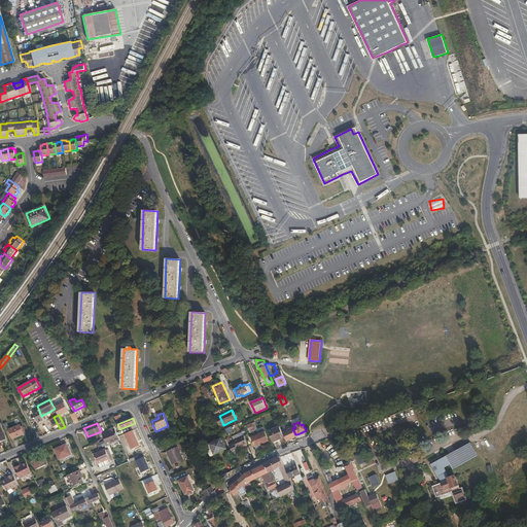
[(21,424),(9,429),(13,440),(25,434),(24,433),(26,432),(23,426),(22,427),(21,424)]
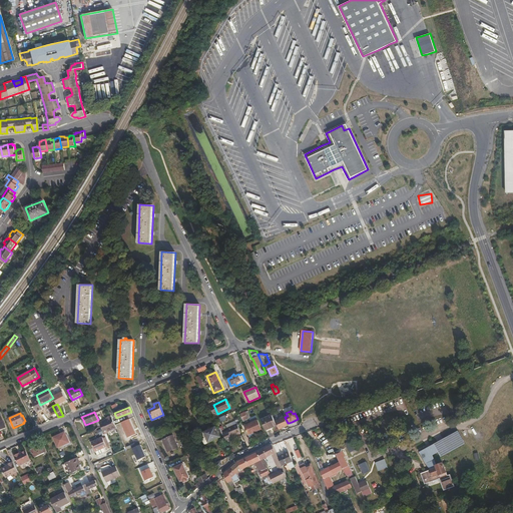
[(277,426),(273,415),(262,420),(266,431),(277,426)]
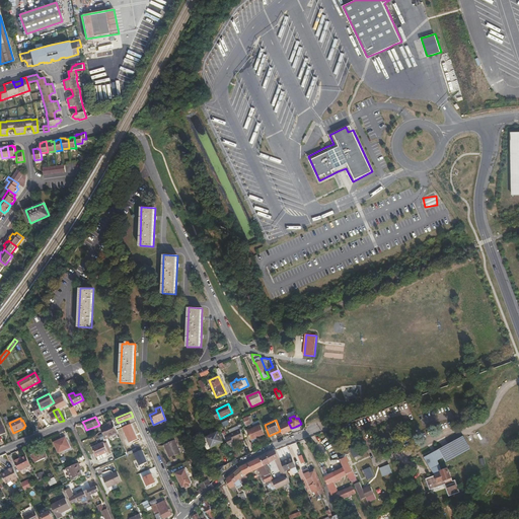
[(119,433),(117,430),(113,421),(107,423),(108,424),(108,425),(107,426),(106,425),(100,427),(102,430),(106,439),(109,438),(109,437),(119,433)]
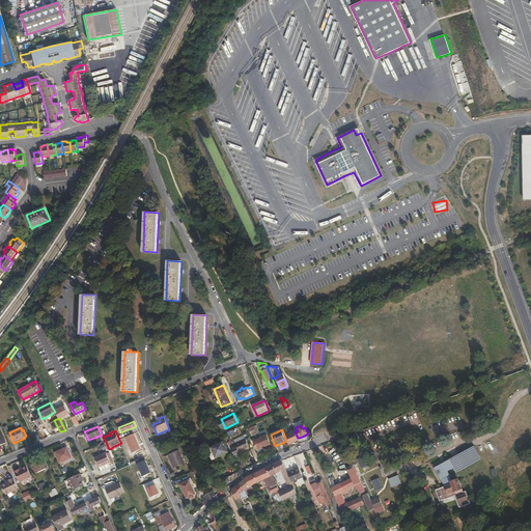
[(298,438),(295,431),(292,432),(292,430),(289,431),(290,434),(285,436),(288,444),(299,440),(298,438)]
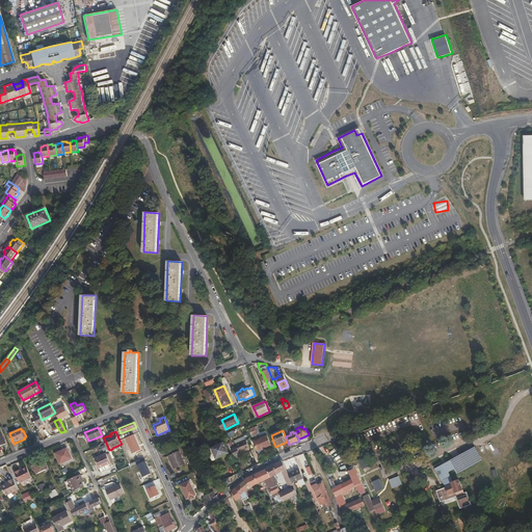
[(258,451),(271,445),(267,435),(254,442),(258,451)]
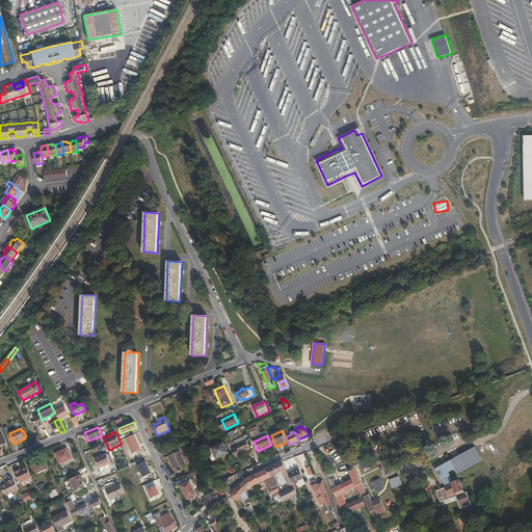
[(250,449),(246,440),(236,444),(237,447),(231,449),(232,450),(235,458),(241,455),(240,453),(250,449)]
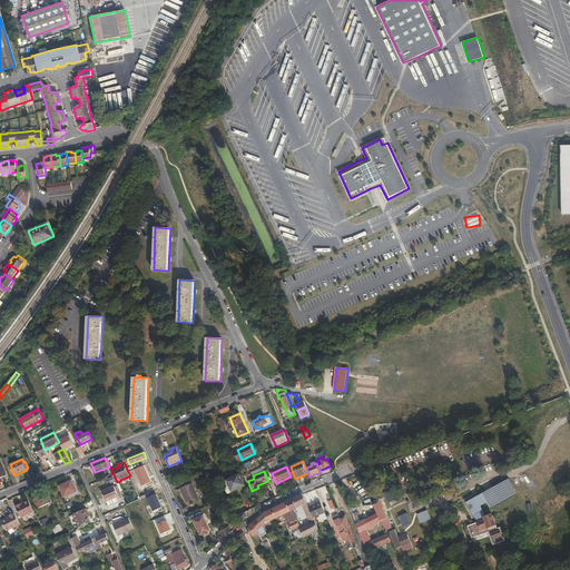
[(248,482),(247,481),(245,475),(242,477),(241,474),(222,482),(227,494),(246,485),(245,483),(248,482)]
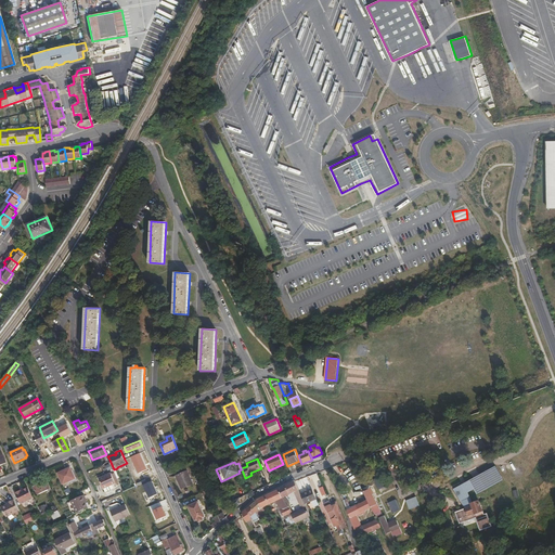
[(455,513),(460,524),(476,517),(480,530),(491,526),(487,514),(485,515),(482,512),(505,503),(501,492),(472,503),(467,492),(474,489),(477,493),(501,480),(499,475),(500,474),(495,466),(494,467),(489,469),(489,470),(487,472),(481,474),(482,475),(480,476),(479,475),(475,478),(473,479),(467,482),(466,483),(467,486),(463,488),(463,487),(456,489),(461,502),(466,500),(469,507),(466,508),(455,513)]
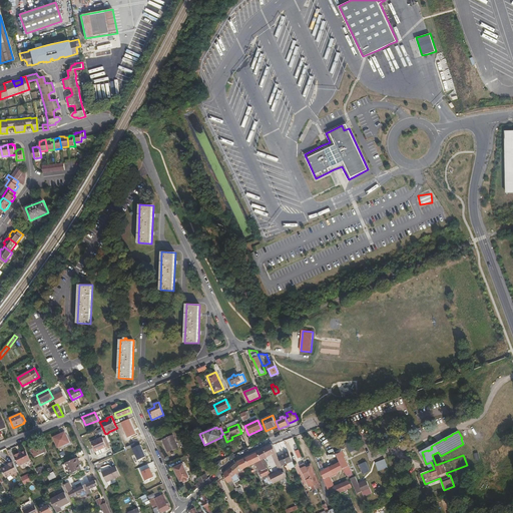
[(65,432),(53,437),(58,447),(69,442),(65,432)]
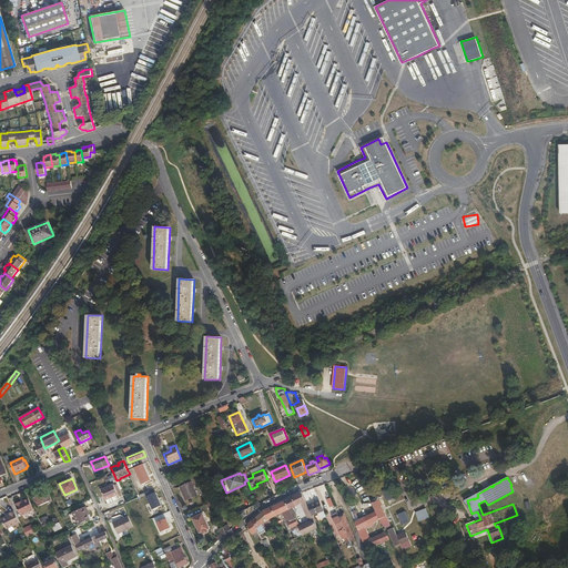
[(192,482),(180,487),(186,500),(198,496),(192,482)]
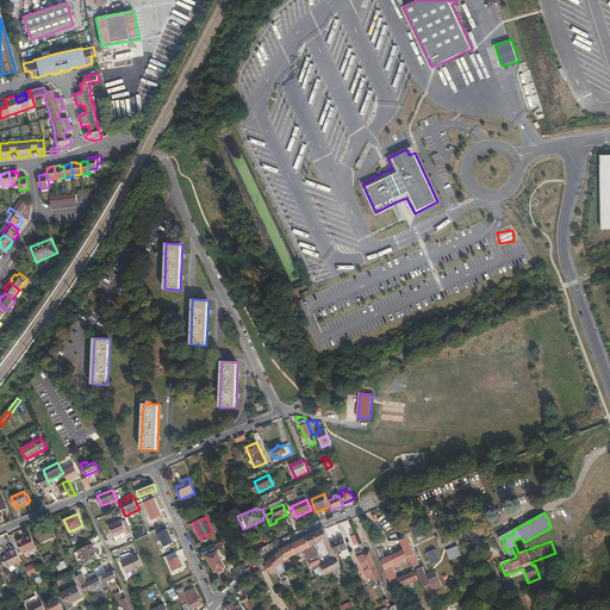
[(122,521),(109,526),(113,537),(126,531),(122,521)]
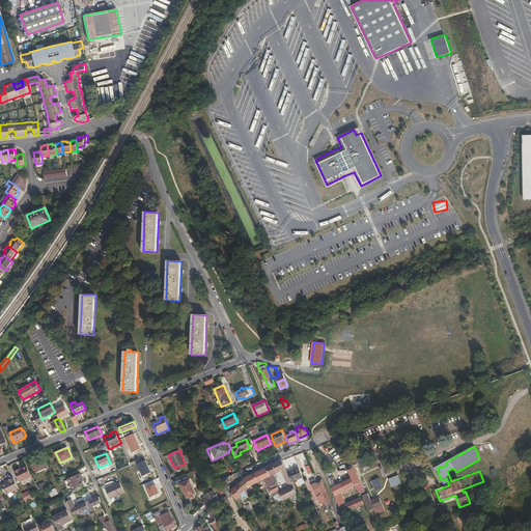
[(347,468),(352,478),(356,485),(360,495),(361,496),(366,493),(364,488),(361,482),(357,473),(358,473),(355,465),(358,464),(355,457),(347,462),(350,467),(347,468)]
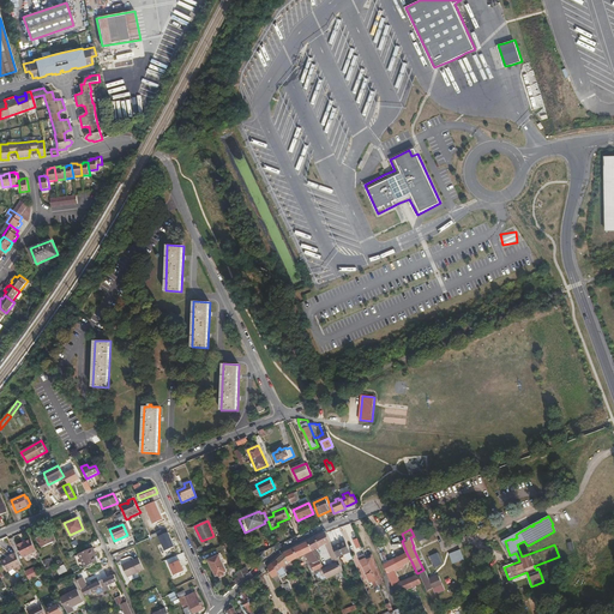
[(48,533),(37,539),(41,548),(55,541),(52,535),(50,535),(48,533)]
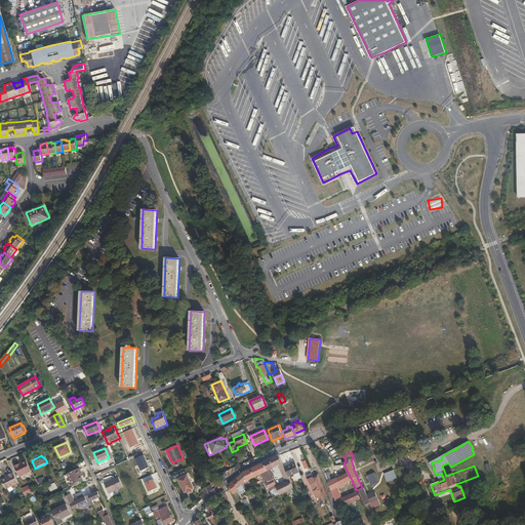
[(283,463),(279,455),(263,462),(267,472),(269,471),(279,466),(281,471),(285,469),(284,467),(283,463)]
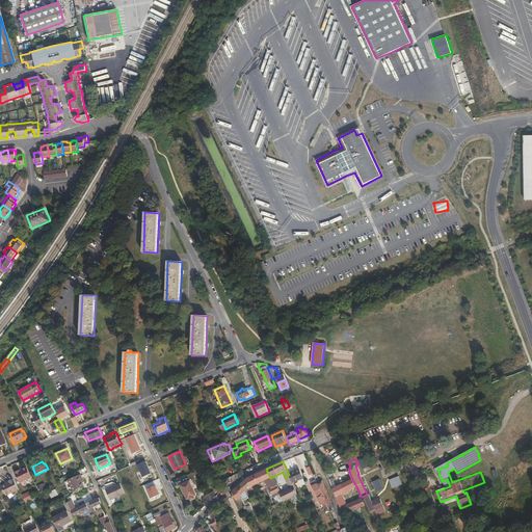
[(20,469),(15,471),(20,482),(31,476),(26,466),(20,470),(20,469)]
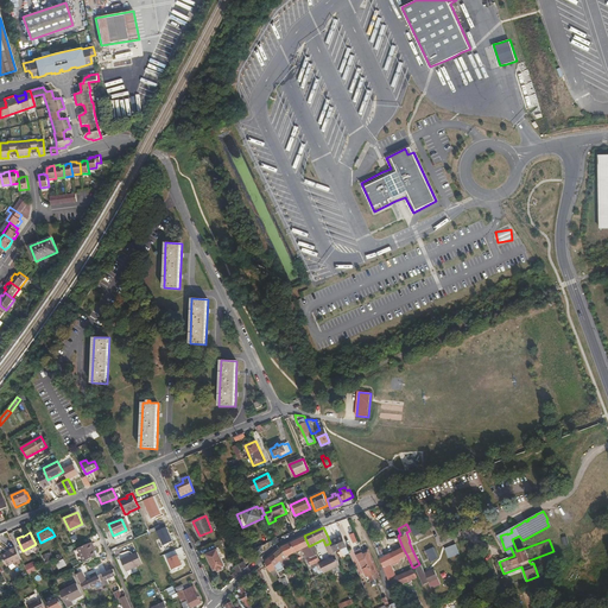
[(310,548),(309,546),(304,536),(282,548),(286,557),(303,549),(305,555),(314,551),(310,548)]
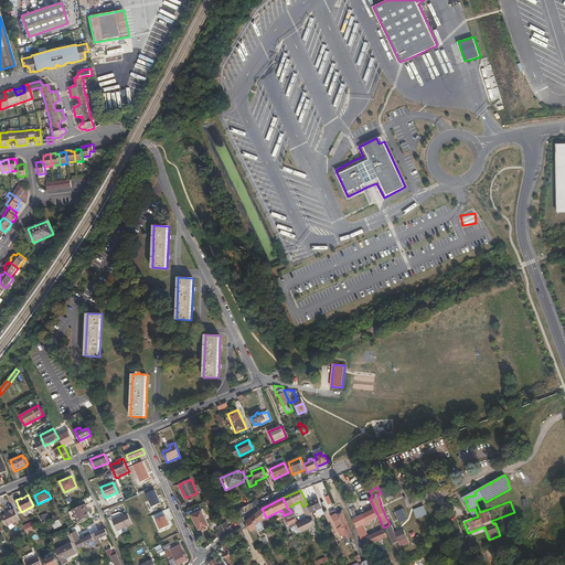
[(322,508),(318,498),(306,502),(307,504),(310,512),(311,513),(322,508)]
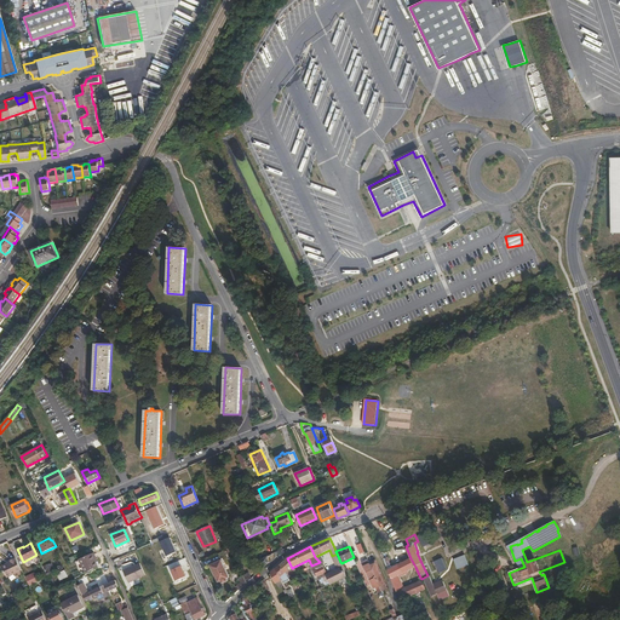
[(224,561),(230,558),(227,550),(217,555),(219,560),(223,558),(224,561)]
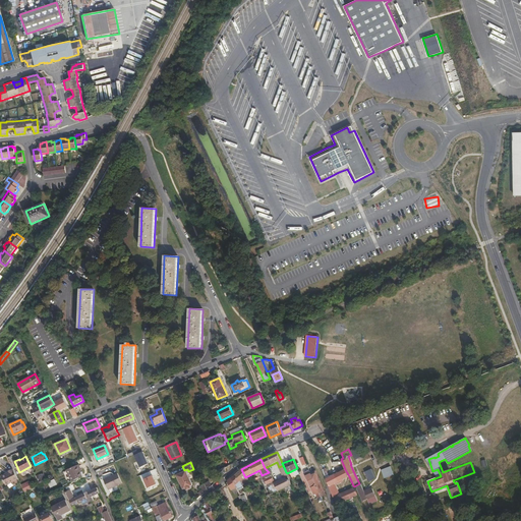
[(80,472),(78,466),(67,470),(71,481),(82,477),(80,472)]
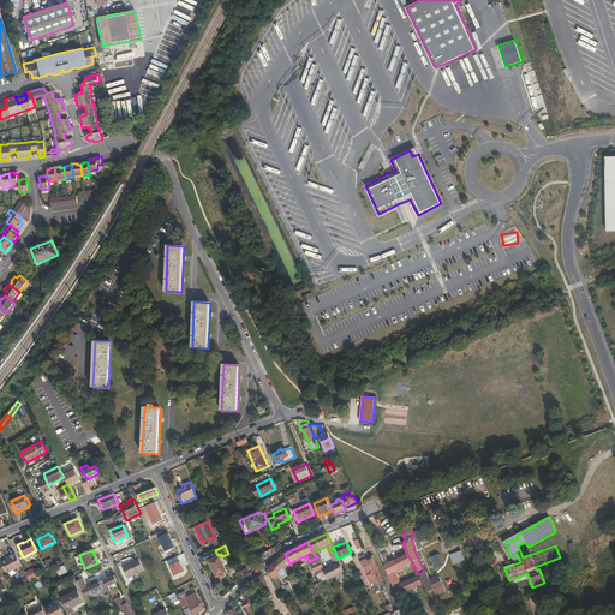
[(451,555),(454,565),(465,560),(461,550),(451,555)]
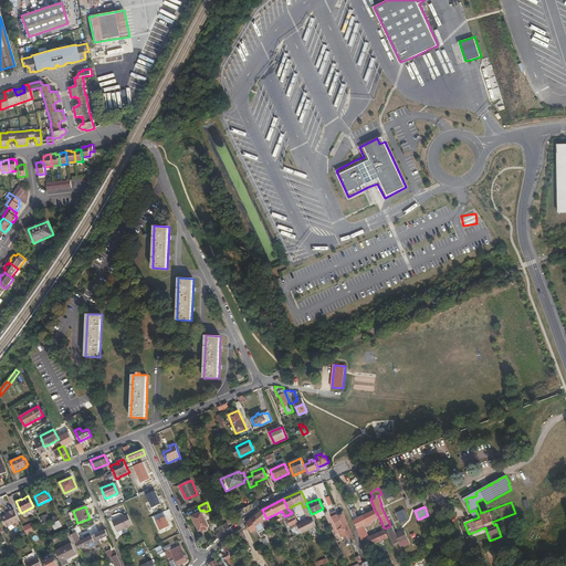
[(237,512),(240,519),(245,513),(245,512),(244,510),(245,509),(244,507),(237,512)]
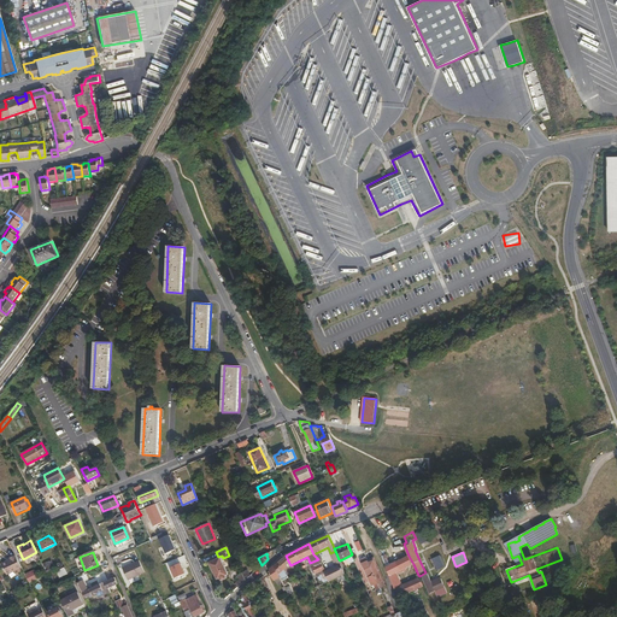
[(386,554),(381,556),(386,568),(389,566),(391,565),(386,554)]
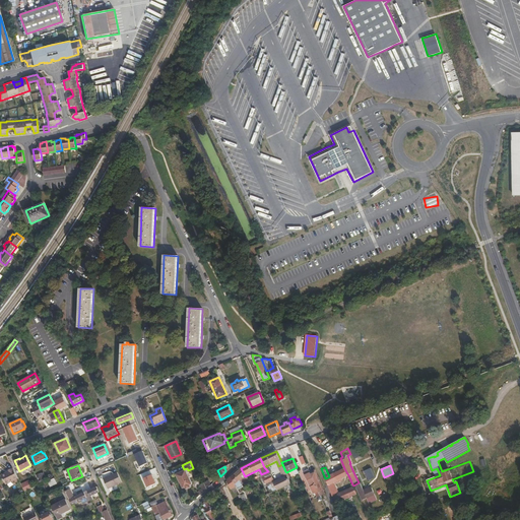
[(18,478),(13,468),(9,470),(10,472),(8,473),(7,472),(1,474),(6,484),(18,478)]
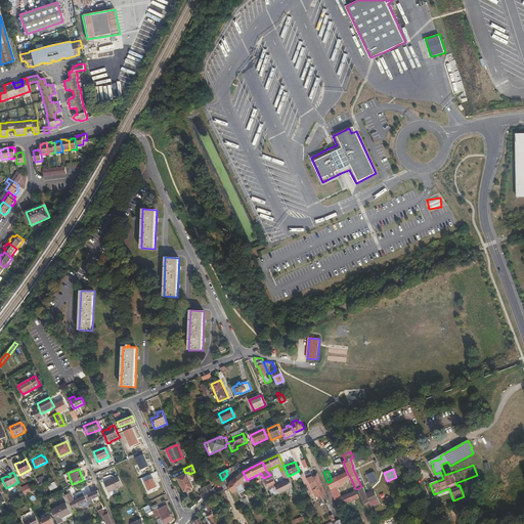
[(247,480),(243,472),(235,478),(242,484),(247,480)]
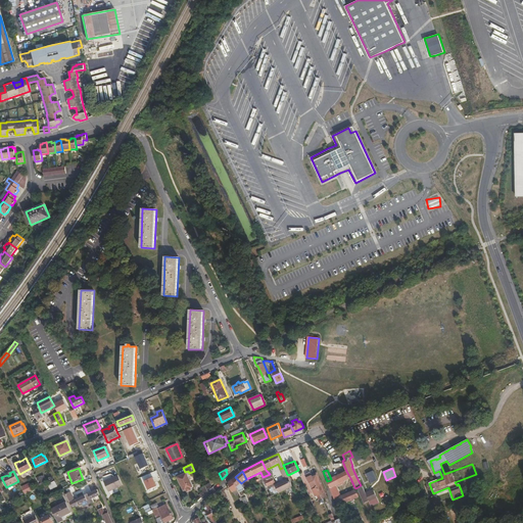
[(350,478),(346,471),(336,477),(331,479),(330,480),(327,481),(330,488),(336,485),(337,487),(343,483),(342,482),(346,480),(350,478)]
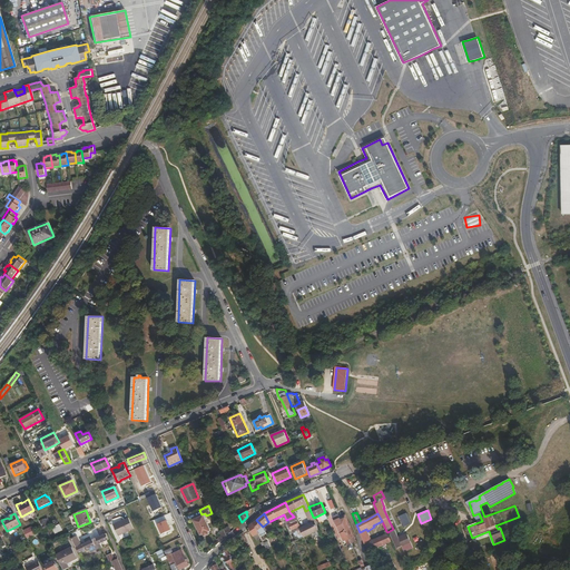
[(346,531),(338,514),(333,518),(340,534),(346,531)]
